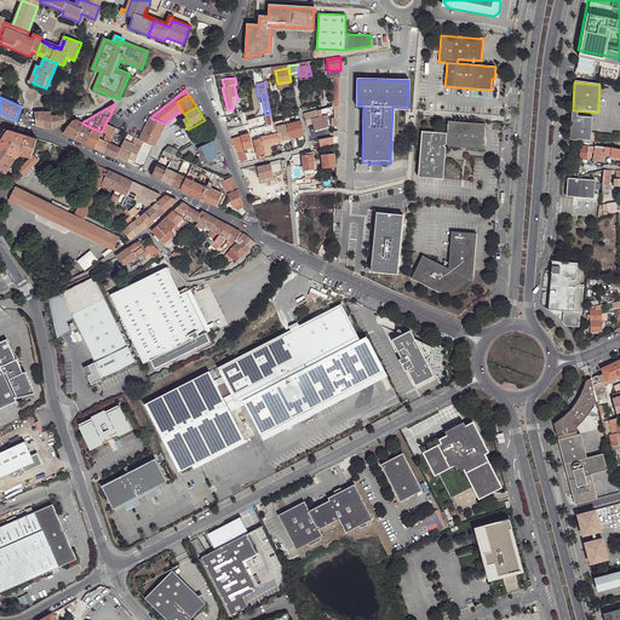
[(51,131),(59,126),(65,122),(65,121),(64,115),(51,116),(51,131)]
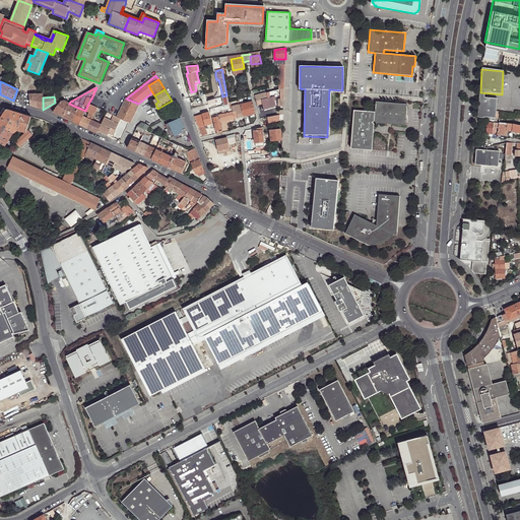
[(497,99),(479,98),(478,117),(496,119),(497,99)]
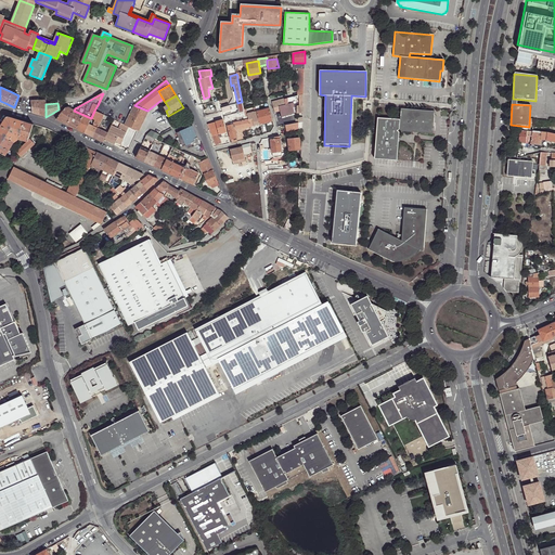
[(147,111),(134,105),(133,107),(125,125),(129,127),(130,128),(138,131),(139,131),(149,112),(147,111)]
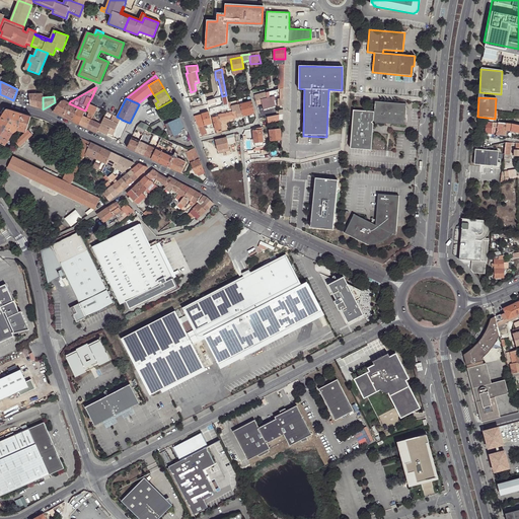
[(53,112),(63,117),(69,103),(64,100),(61,100),(57,105),(55,108),(53,112)]
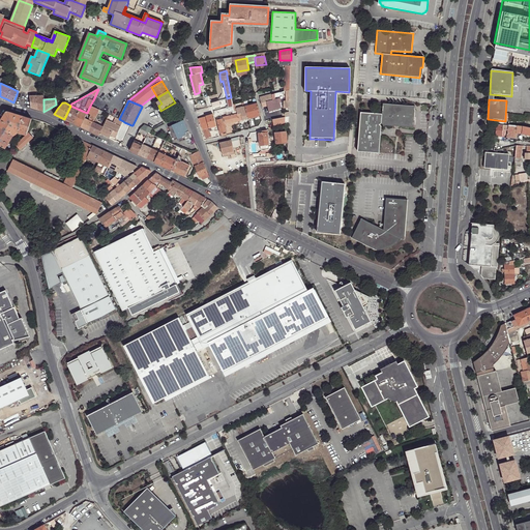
[(360,111),(357,148),(378,150),(380,125),(379,123),(381,122),(382,124),(413,127),(414,106),(382,102),(382,113),(360,111)]
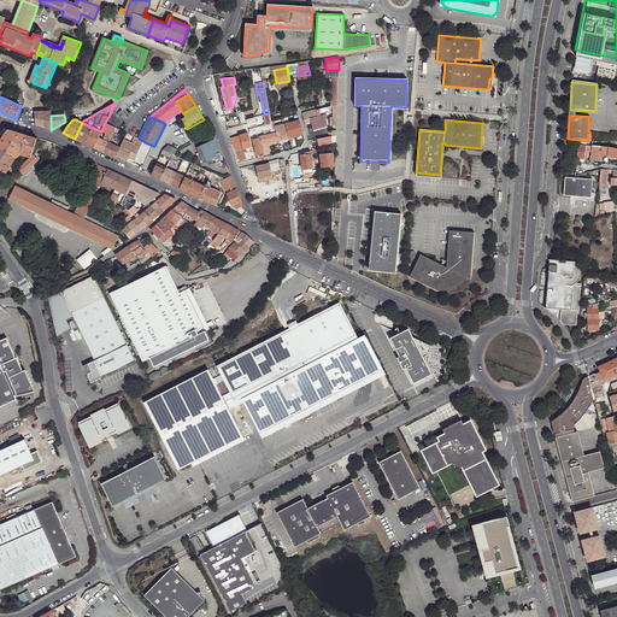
[(300,121),(286,124),(289,137),(304,134),(300,121)]
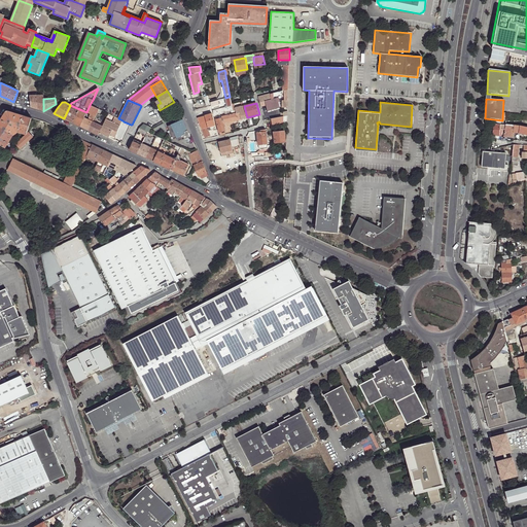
[(64,118),(73,123),(79,109),(70,105),(64,118)]
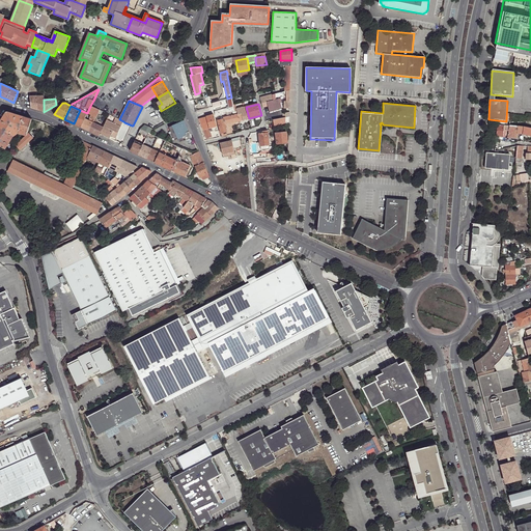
[(104,112),(90,106),(87,113),(86,116),(94,119),(96,114),(102,117),(104,112)]
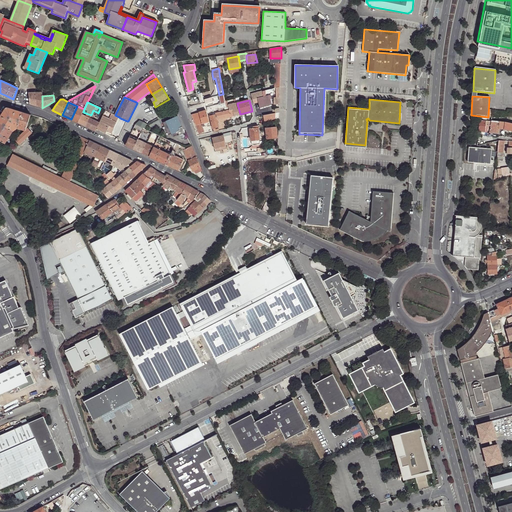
[(219,104),(207,107),(208,112),(220,109),(223,108),(225,108),(226,107),(226,105),(225,103),(221,104),(219,104)]
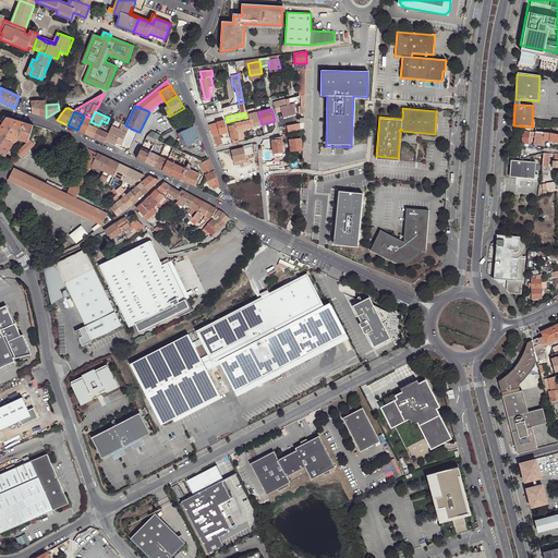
[(249,114),(246,114),(246,117),(249,117),(250,120),(252,126),(262,124),(258,112),(249,114)]
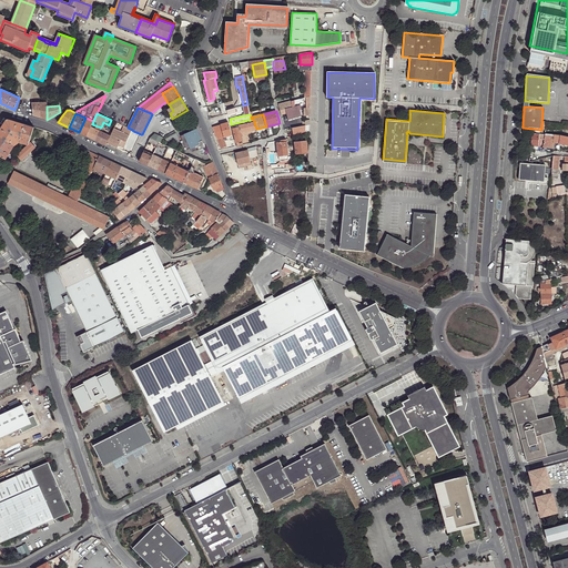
[(79,132),(87,137),(91,128),(92,124),(93,121),(85,118),(79,132)]
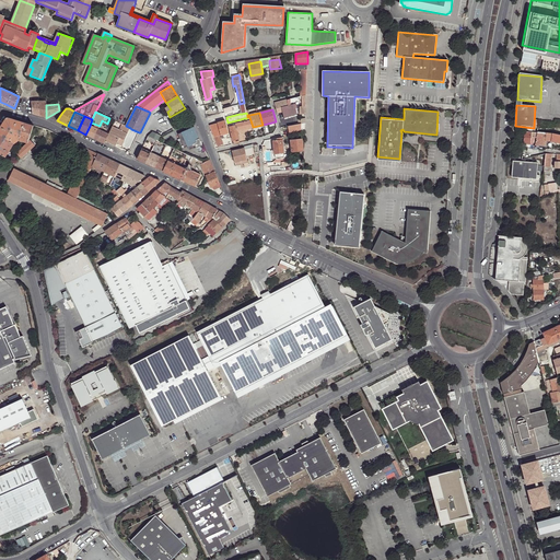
[(19,139),(20,140),(24,123),(9,118),(8,118),(6,119),(0,128),(0,133),(14,143),(19,139)]
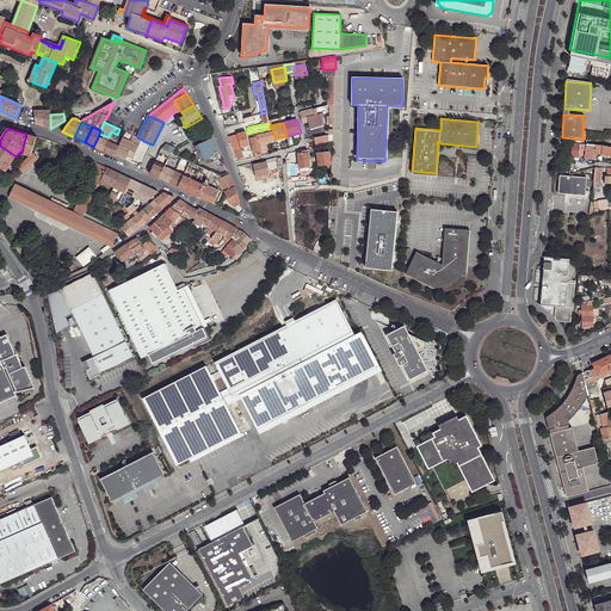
[(241,147),(250,144),(246,131),(238,134),(241,147)]
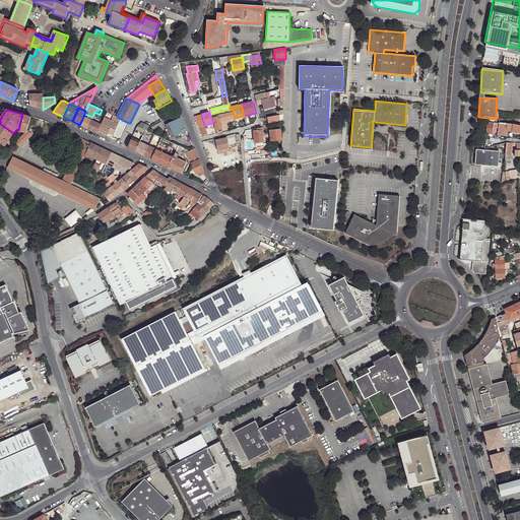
[(231,119),(230,113),(218,115),(218,117),(220,122),(231,119)]
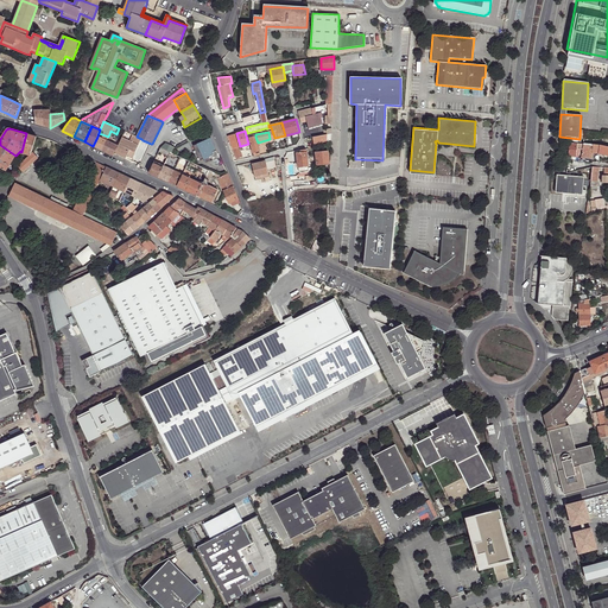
[(30,154),(31,154),(36,135),(26,133),(21,152),(30,154)]
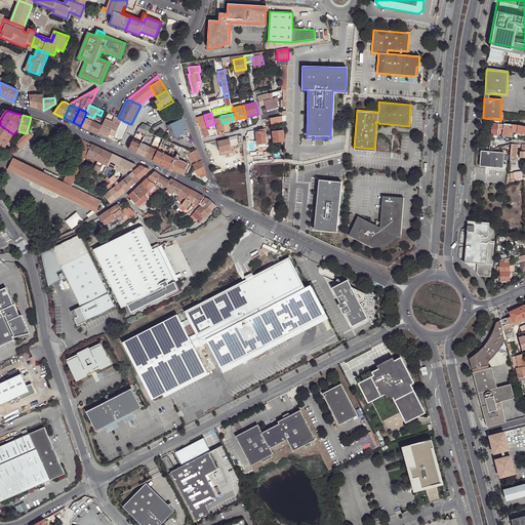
[(122,120),(118,118),(113,116),(111,121),(119,125),(121,121),(122,120)]
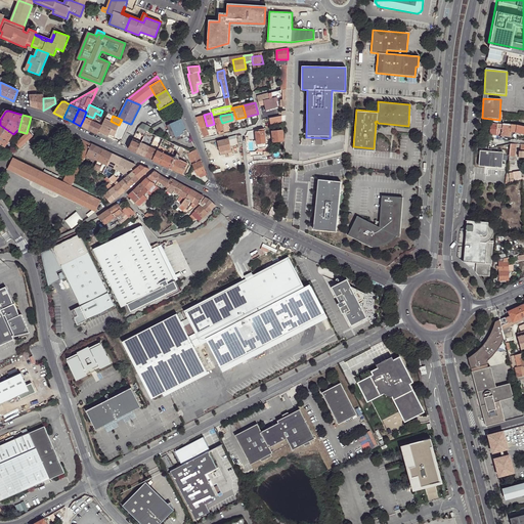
[(201,122),(200,116),(199,117),(197,117),(204,137),(209,135),(206,127),(203,128),(201,122)]
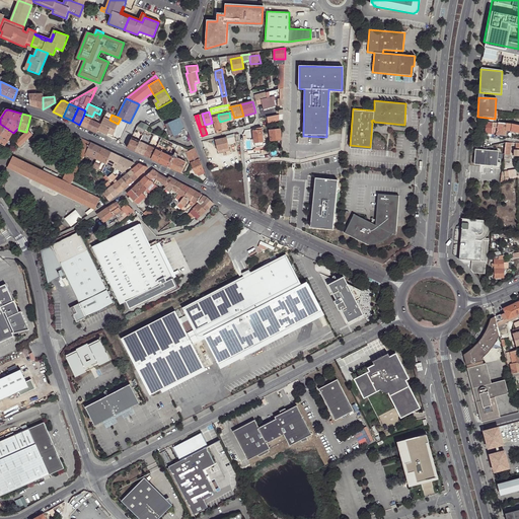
[(83,117),(79,125),(83,127),(88,129),(92,121),(90,120),(83,117)]
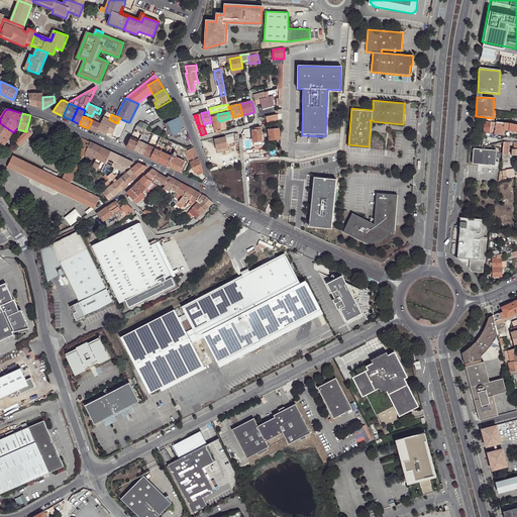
[(215,116),(212,117),(215,129),(217,129),(220,128),(219,121),(217,116),(215,116)]
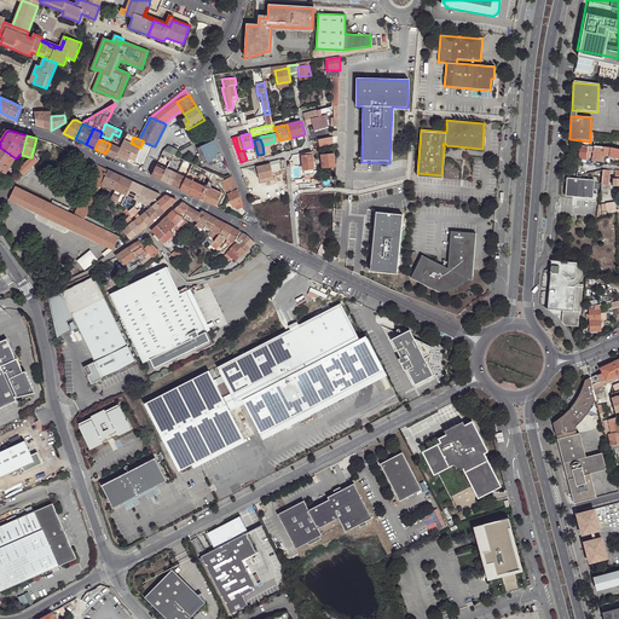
[(131,143),(125,140),(122,144),(121,146),(132,152),(138,155),(140,148),(131,143)]
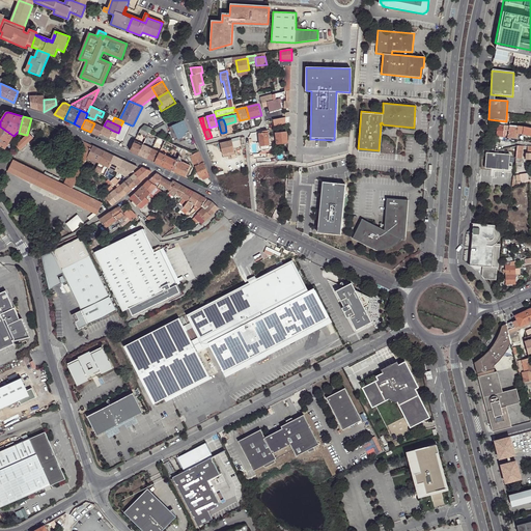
[(169,128),(175,141),(178,140),(179,143),(186,140),(187,141),(192,139),(185,121),(169,128)]
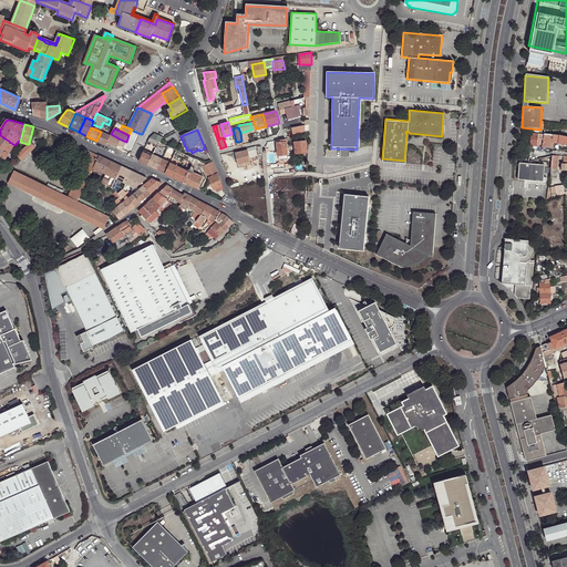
[(110,136),(101,132),(96,141),(106,145),(107,143),(110,136)]
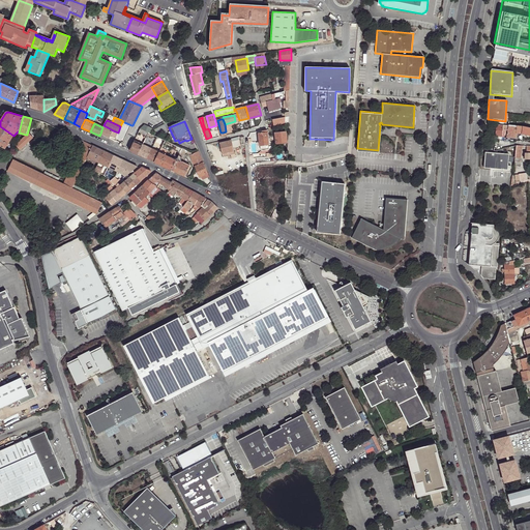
[(113,130),(104,125),(102,127),(100,134),(110,139),(113,130)]
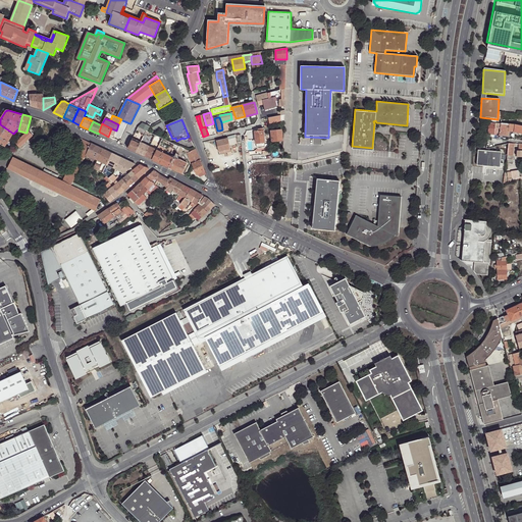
[(143,123),(139,127),(140,128),(146,132),(147,132),(149,127),(150,126),(143,123)]
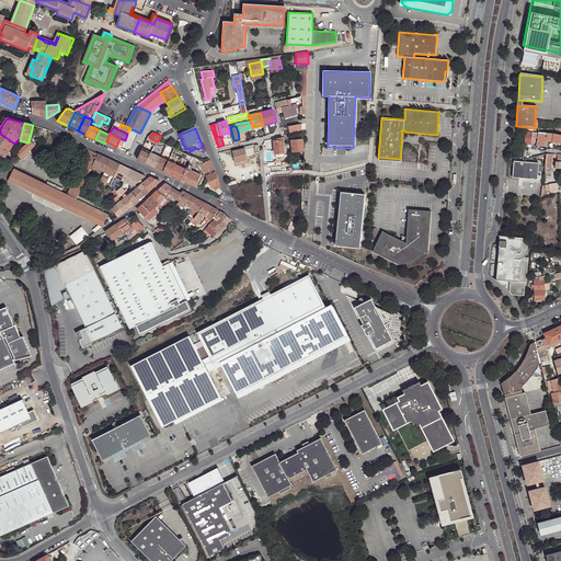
[(538,133),(538,134),(537,138),(536,145),(546,146),(547,141),(546,140),(547,134),(538,133)]
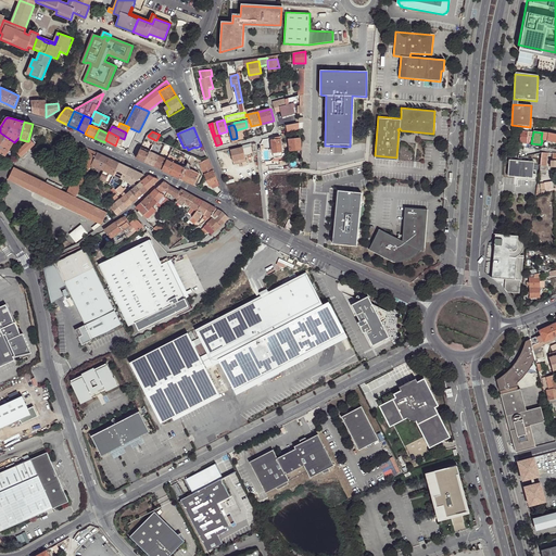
[(542,131),(542,133),(541,139),(542,140),(555,141),(555,134),(547,133),(542,131)]
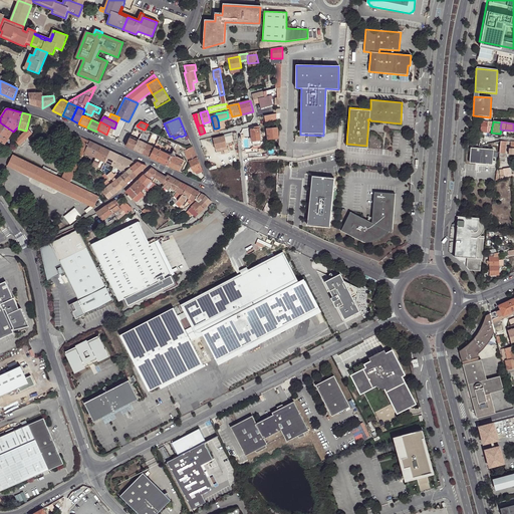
[(5,144),(11,135),(13,132),(0,122),(0,140),(1,141),(5,144)]
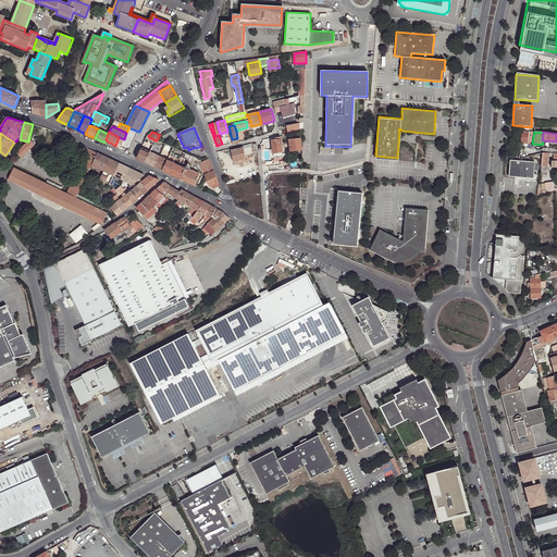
[(281,137),(272,138),(273,157),(283,157),(282,153),(281,137)]
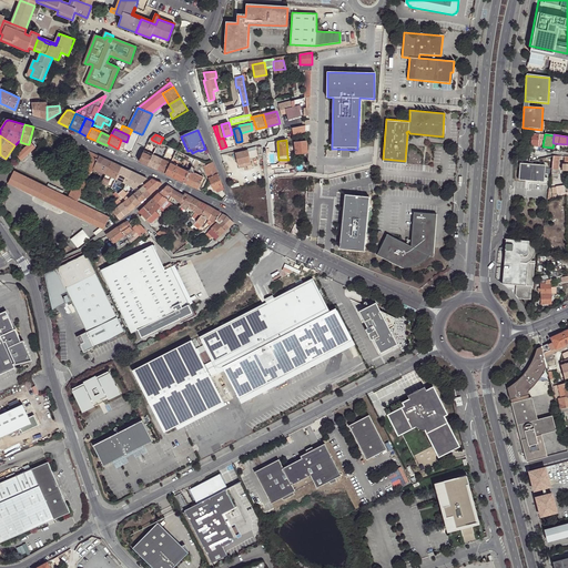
[(296,154),(307,153),(306,141),(302,142),(296,142),(295,142),(296,154)]
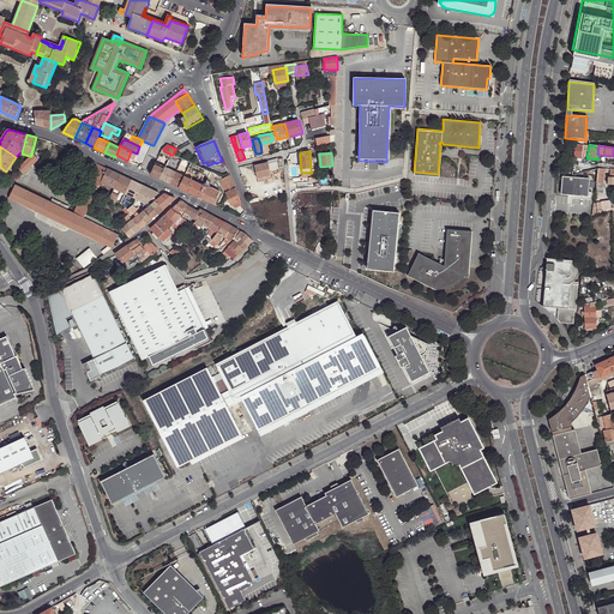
[(19,168),(23,173),(23,174),(38,160),(34,154),(31,156),(29,158),(20,166),(19,168)]
